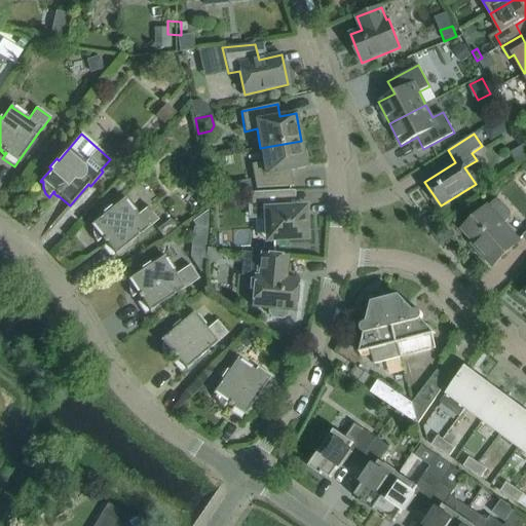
[(306,167),(301,141),(260,148),(263,162),(251,164),(256,188),(293,187),(290,171),(306,167)]
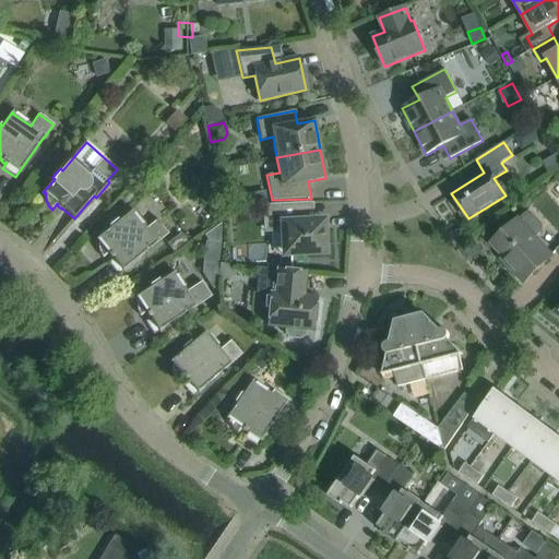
[(262,205),(263,227),(263,233),(280,233),(281,250),(282,250),(288,257),(320,254),(325,248),(324,226),(318,219),(308,221),(307,204),(310,204),(310,203),(262,205)]
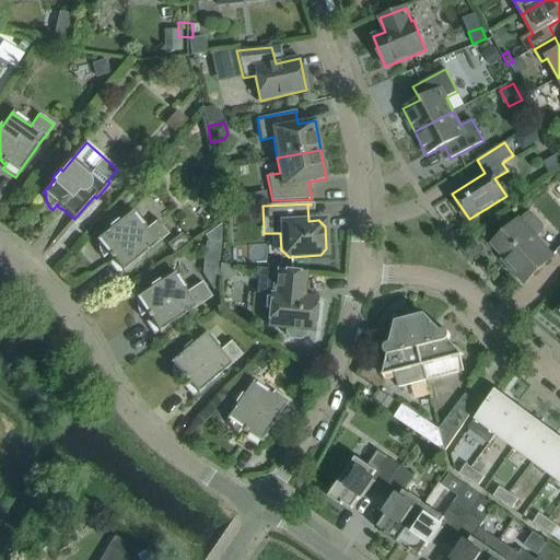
[(98,246),(98,251),(100,254),(102,257),(102,258),(103,259),(108,254),(109,255),(108,256),(112,259),(113,258),(114,259),(108,264),(118,276),(155,244),(156,245),(168,234),(156,220),(146,230),(132,213),(133,212),(132,211),(119,222),(117,220),(108,226),(111,229),(96,241),(96,242),(97,241),(98,242),(98,246)]
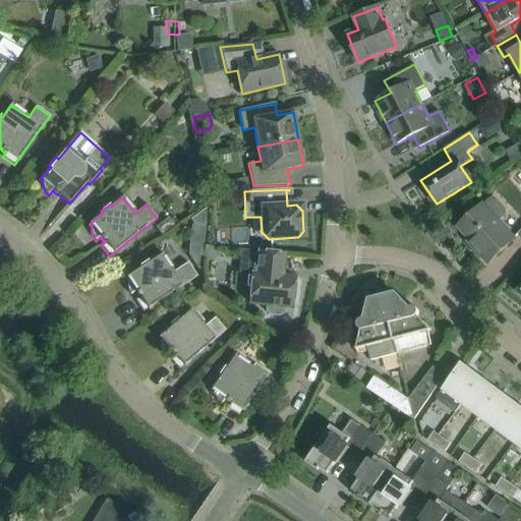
[(487,264),(515,238),(482,205),(458,227),(477,248),(475,250),(487,264)]
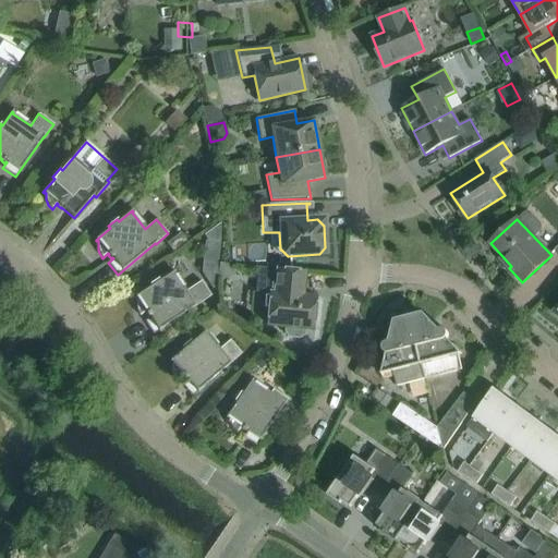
[(221,222),(204,234),(208,241),(220,242),(221,222)]
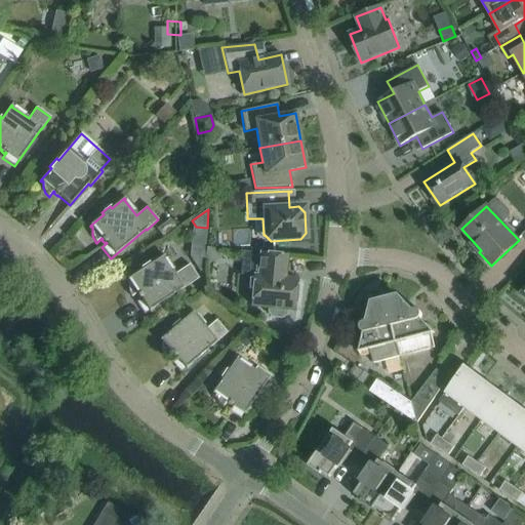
[(191,248),(190,254),(200,271),(203,269),(205,249),(191,248)]
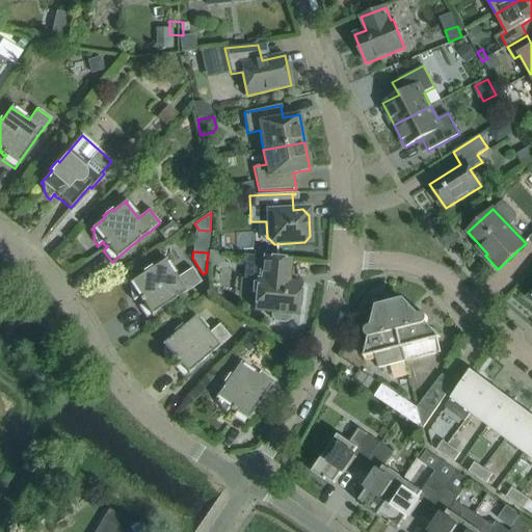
[(258,280),(255,311),(271,312),(271,317),(274,321),(286,322),(290,319),(291,314),(298,315),(301,284),(289,283),(291,260),(264,257),(262,280),(258,280)]
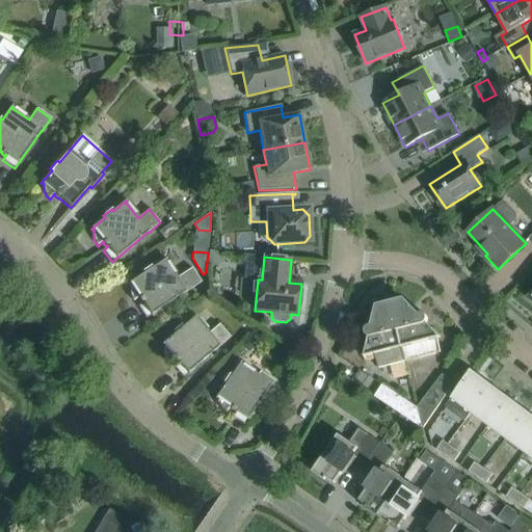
[(131,286),(130,288),(130,291),(130,294),(131,297),(132,300),(133,301),(139,297),(139,298),(138,299),(141,302),(142,301),(143,302),(137,307),(145,319),(167,304),(185,293),(202,283),(191,268),(177,277),(165,261),(166,260),(166,259),(152,268),(151,266),(142,271),(143,273),(129,284),(129,285),(130,284),(131,286)]
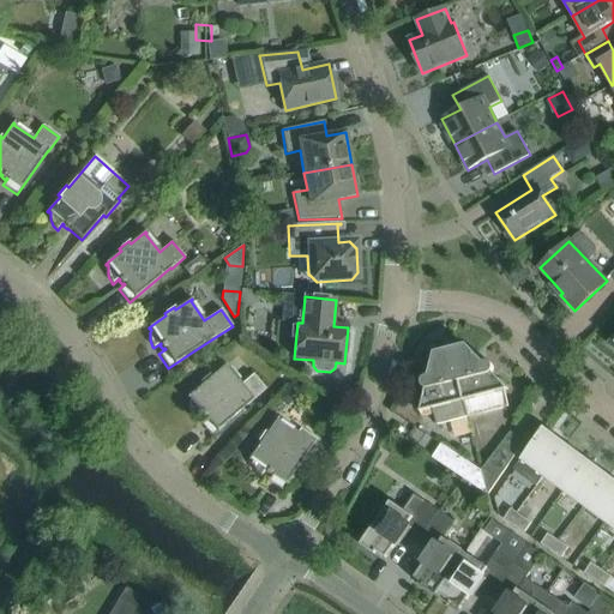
[(451,351),(468,417),(509,407),(504,390),(507,389),(492,372),(493,371),(493,369),(493,367),(493,366),(492,365),(491,363),(489,362),(487,362),(486,362),(481,363),(465,348),(451,351)]
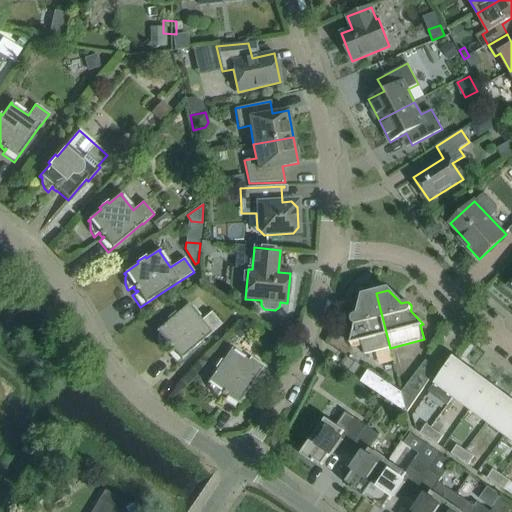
[(376,293),(364,296),(360,313),(355,314),(354,315),(353,316),(352,317),(352,318),(351,320),(352,321),(353,322),(354,323),(355,324),(350,343),(361,341),(364,354),(390,348),(376,293)]
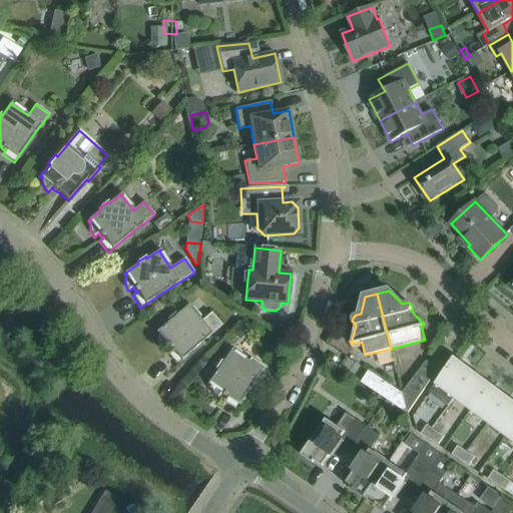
[(158,336),(157,339),(158,341),(158,344),(159,347),(161,349),(162,350),(167,345),(168,346),(167,347),(170,350),(171,349),(172,350),(167,354),(176,364),(221,326),(211,313),(200,322),(188,307),(189,306),(188,305),(176,315),(174,314),(167,320),(168,322),(155,333),(156,334),(157,333),(158,334),(158,336)]
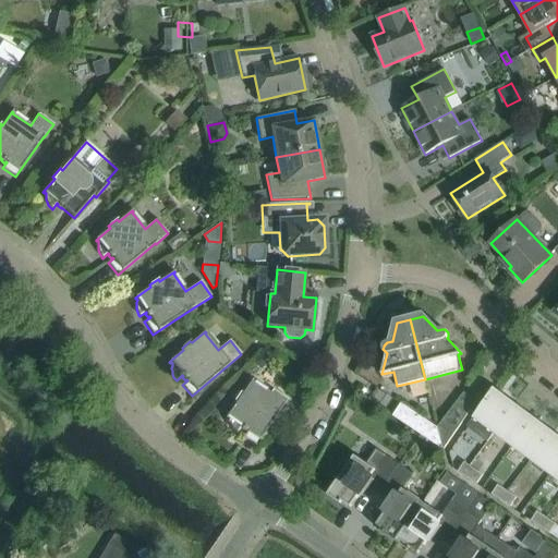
[(288,400),(273,389),(269,393),(252,381),(253,380),(252,380),(242,395),(240,392),(233,401),(235,403),(225,419),(226,420),(227,419),(228,419),(229,421),(229,423),(229,424),(230,427),(232,431),(235,433),(235,434),(237,434),(241,427),(242,428),(241,429),(245,432),(246,431),(247,432),(243,437),(256,446),(271,423),(270,423),(283,405),(288,400)]
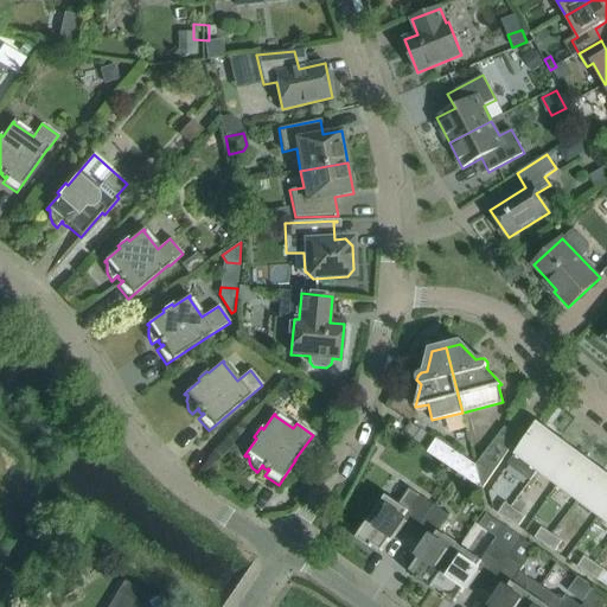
[(536,470),(558,439),(538,423),(509,464),(529,479),(536,470)]
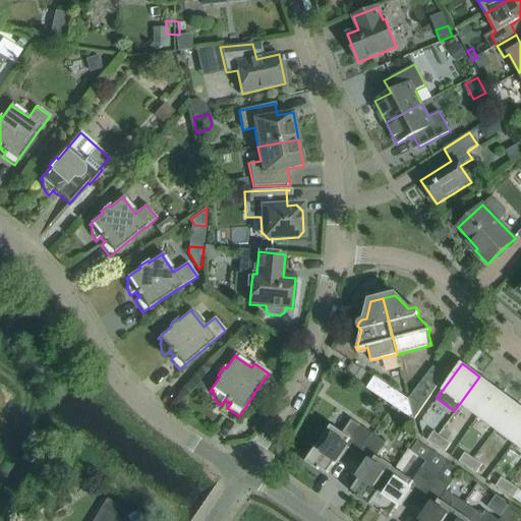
[(433,366),(408,399),(414,419),(445,374),(433,366)]
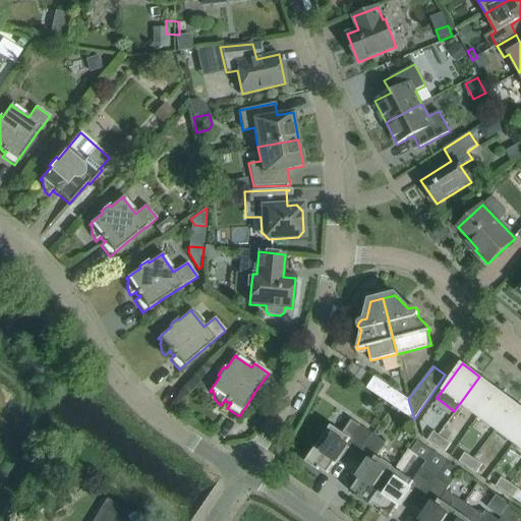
[(366,389),(414,419),(408,399),(374,377),(366,389)]
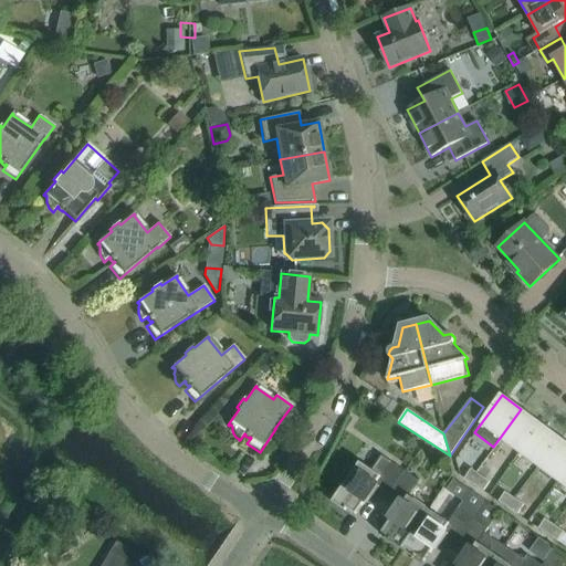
[(519,452),(541,423),(521,409),(500,438),(519,452)]
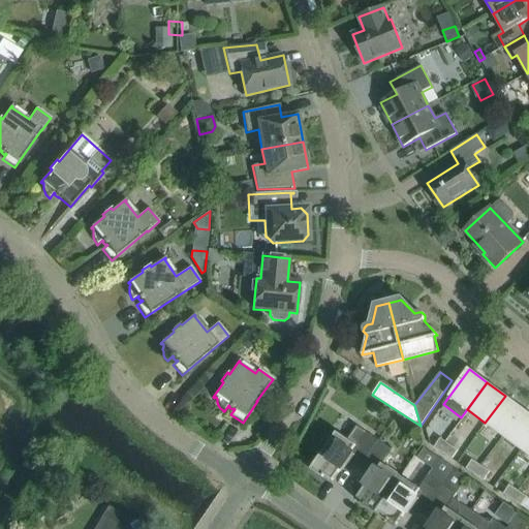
[(503,436),(523,409),(505,396),(485,423),(503,436)]
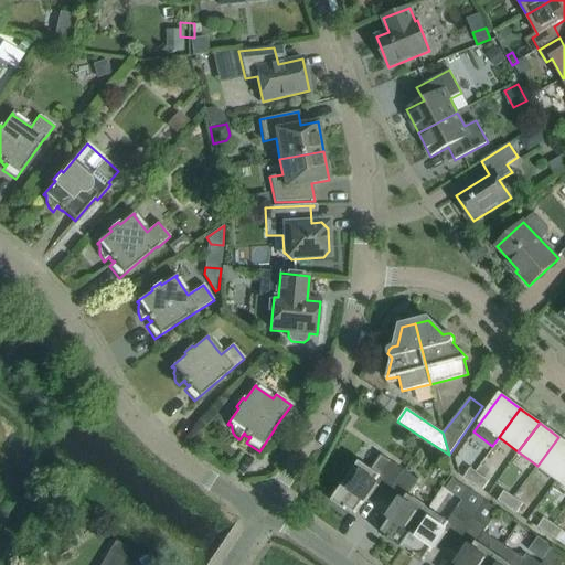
[(556,480),(564,469),(564,441),(558,437),(537,466),(556,480)]
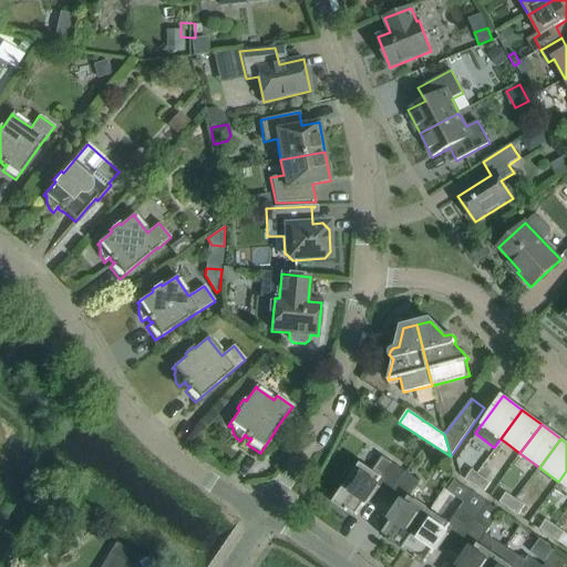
[(379,488),(389,495),(405,472),(382,456),(372,471),(360,463),(354,472),(350,468),(340,483),(344,485),(332,503),(346,512),(348,509),(357,516),(366,502),(369,504),(379,488)]
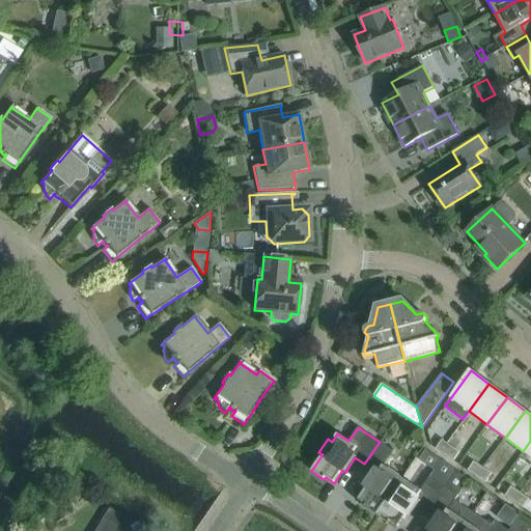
[(449,444),(466,450),(470,439),(453,432),(449,444)]
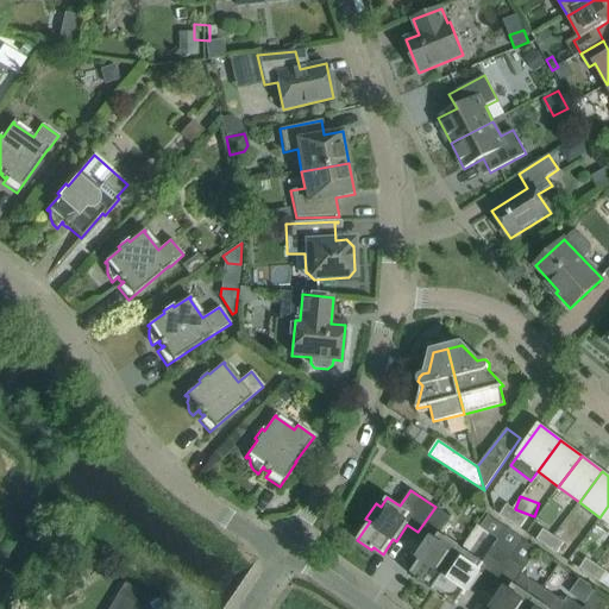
[(510,522),(518,512),(507,504),(500,515),(510,522)]
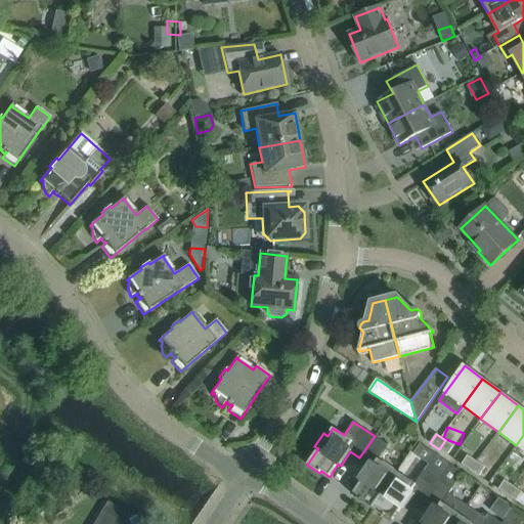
[(372,509),(397,472),(379,460),(389,445),(375,436),(359,457),(369,465),(359,478),(362,480),(353,493),(361,498),(360,500),(372,509)]
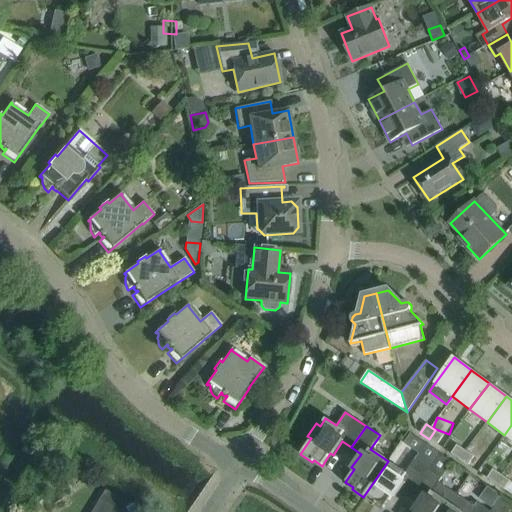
[(443,436),(435,430),(429,439),(437,444),(443,436)]
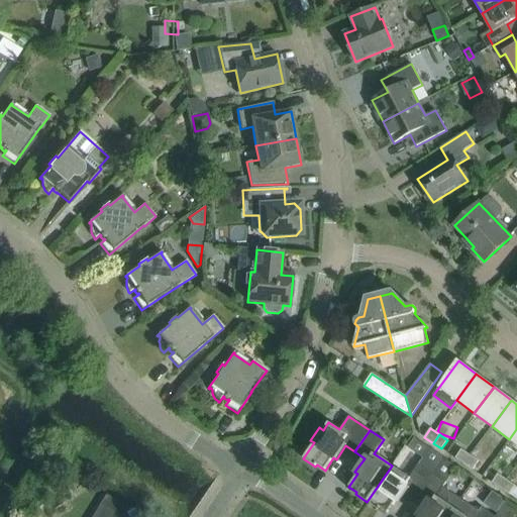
[(473,440),(466,450),(486,463),(492,452),(473,440)]
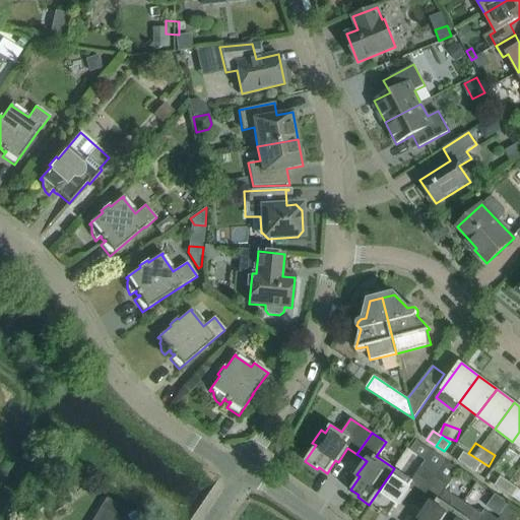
[(466,466),(472,458),(464,452),(458,461),(466,466)]
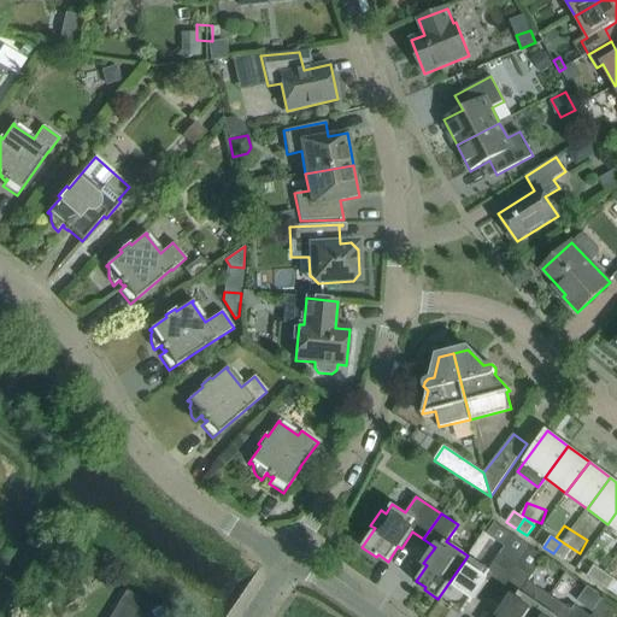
[(571,550),(560,544),(553,553),(564,560),(571,550)]
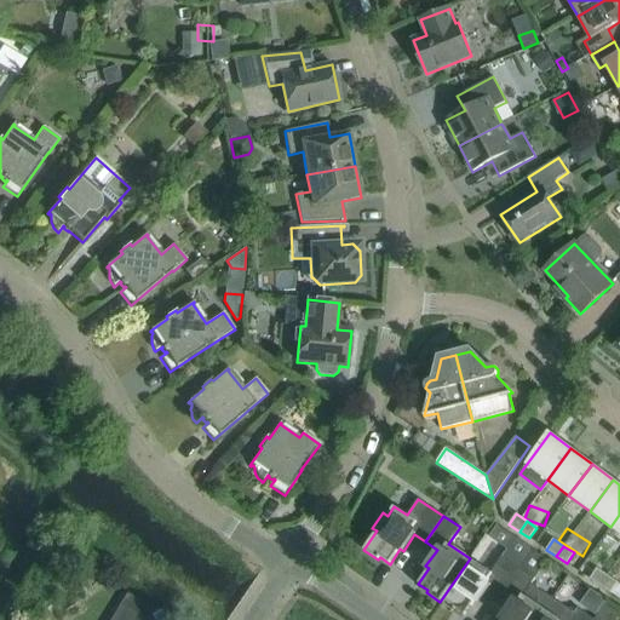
[(489,586),(501,593),(518,568),(503,556),(491,573),(470,558),(440,602),(453,612),(455,609),(465,615),(475,600),(478,602),(489,586)]
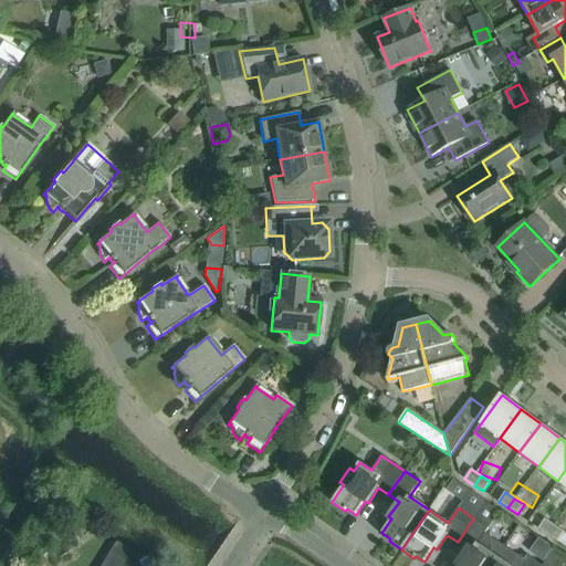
[(490,565),(504,546),(485,533),(489,528),(473,519),(458,542),(468,548),(457,564),(460,565),(459,565),(490,565)]
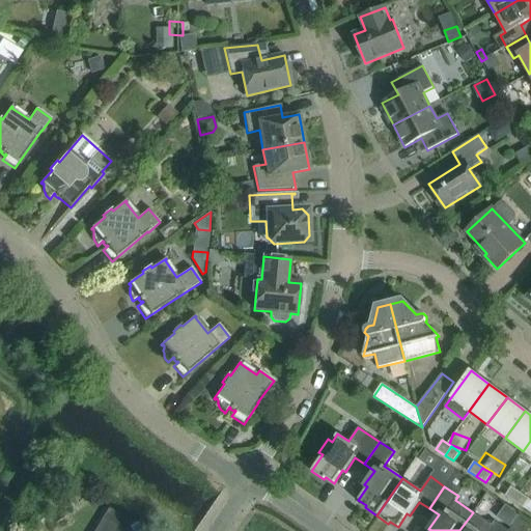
[(514,502),(521,493),(511,486),(505,496),(514,502)]
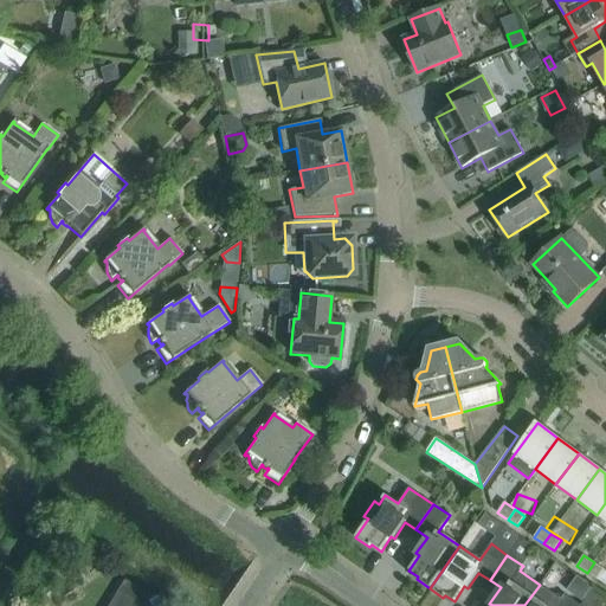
[(604,569),(594,562),(587,573),(597,580),(604,569)]
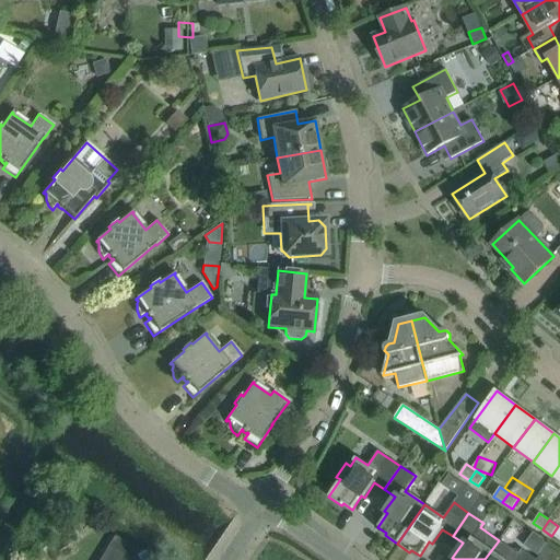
[(130,559),(137,550),(114,536),(98,559),(130,559)]
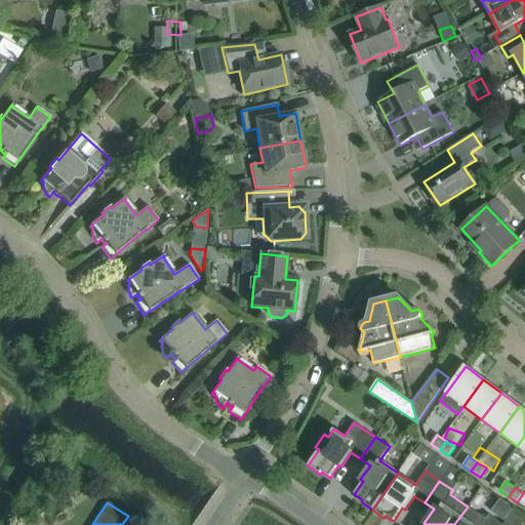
[(501,524),(502,524),(489,515),(486,519),(468,507),(454,524),(501,524)]
